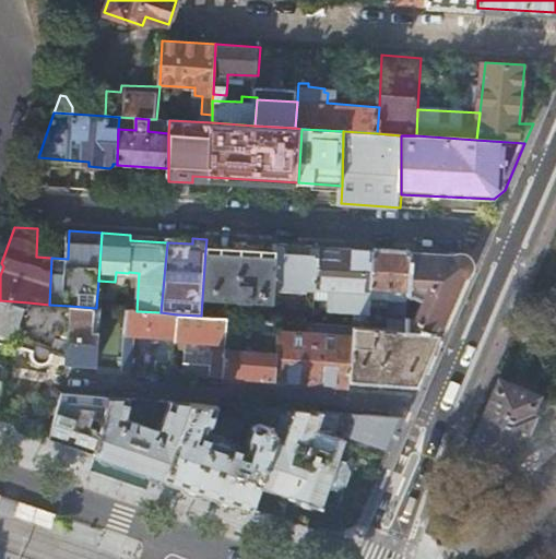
[(279,244),(278,254),(276,284),(318,286),(320,247),(279,244)]
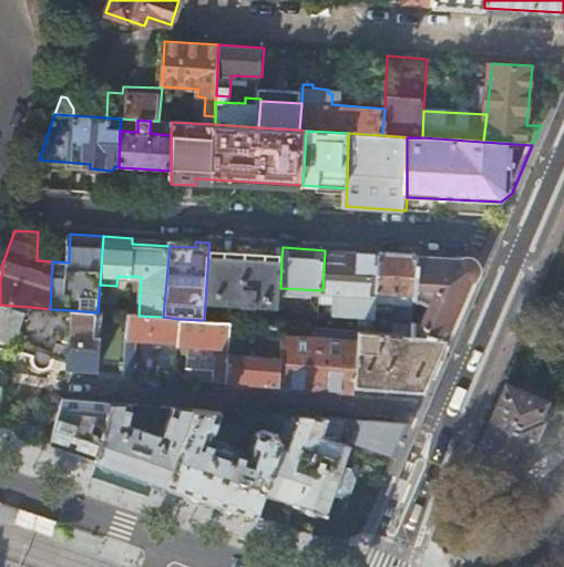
[(380,254),(325,250),(322,290),(322,291),(337,292),(336,315),(377,317),(380,254)]
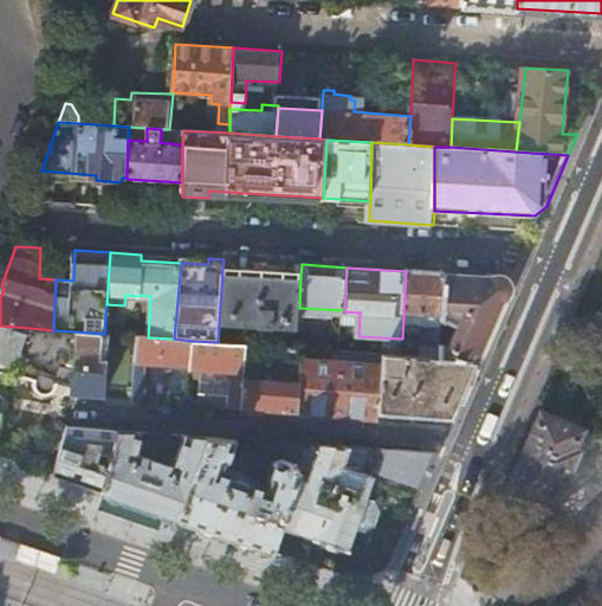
[(301,276),(222,271),(218,342),(246,345),(271,347),(298,348),(299,308),(301,276)]
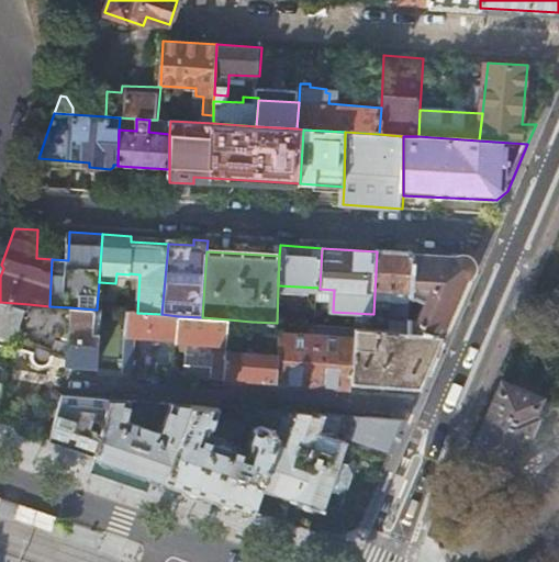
[(415,254),(377,251),(373,314),(373,330),(412,334),(412,315),(413,294),(415,254)]
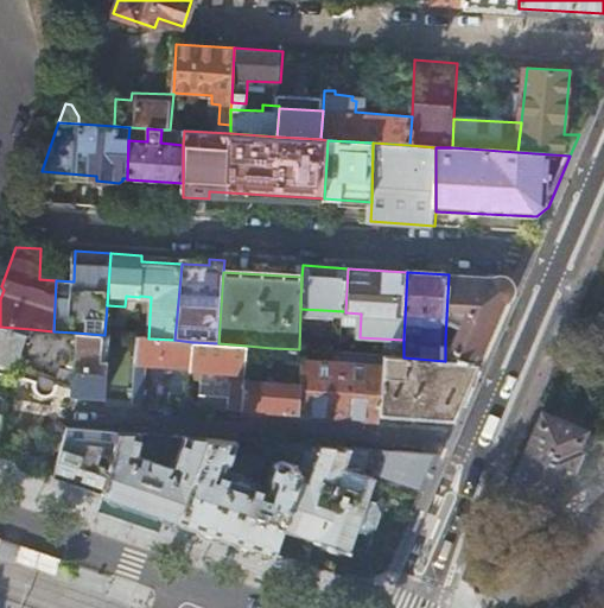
[(516,278),(449,274),(446,318),(461,324),(451,344),(445,341),(445,361),(481,363),(516,278)]
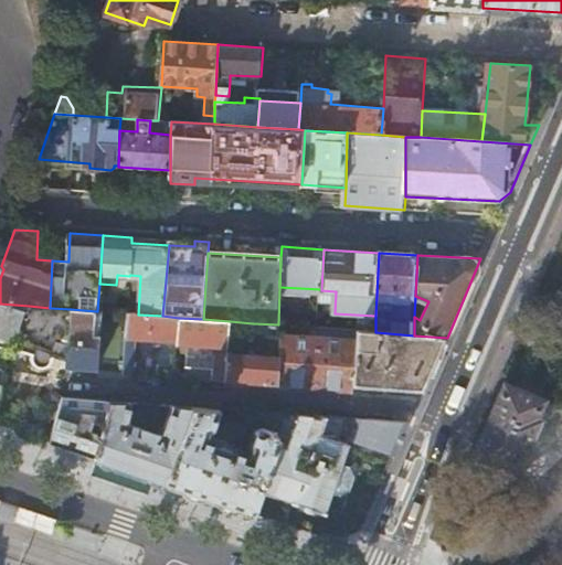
[(0,343),(13,348),(29,306),(0,304),(0,343)]
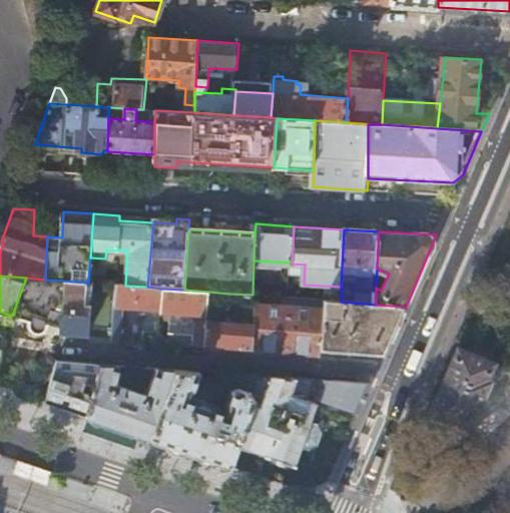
[(64,281),(45,280),(26,278),(12,316),(28,321),(28,325),(29,329),(32,333),(37,334),(40,334),(44,333),(46,331),(48,328),(49,325),(49,322),(60,325),(64,281)]
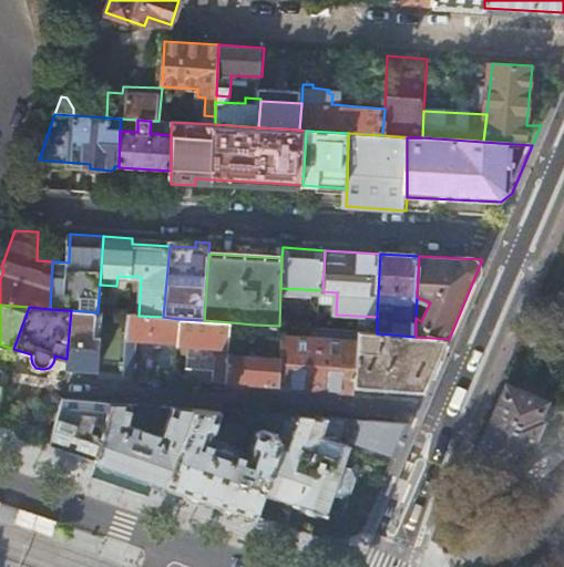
[(95,320),(102,320),(102,312),(98,312),(71,310),(67,359),(65,371),(99,372),(101,337),(95,336),(95,320)]
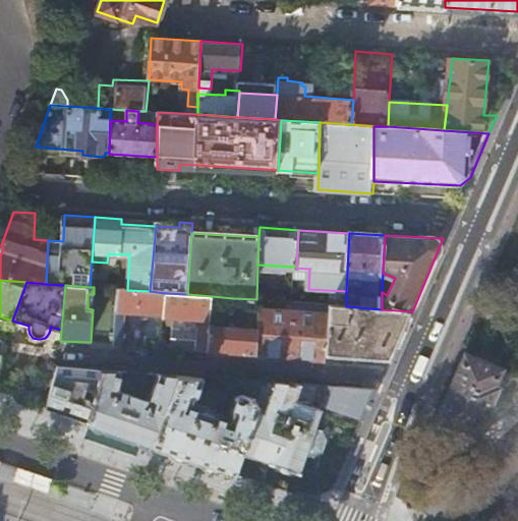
[(127,290),(119,289),(115,343),(115,345),(162,348),(165,293),(150,291),(127,290)]
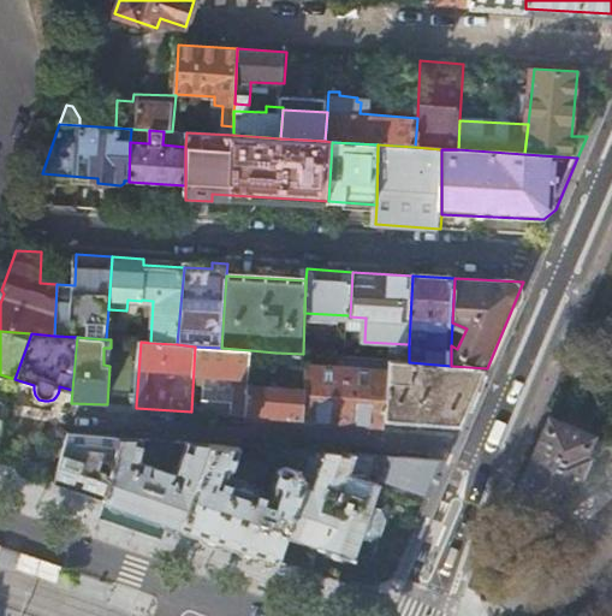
[(191,412),(197,412),(247,415),(249,368),(250,350),(221,348),(195,347),(191,412)]
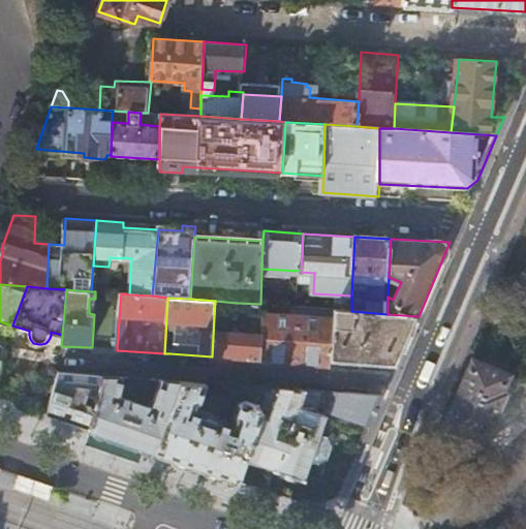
[(265,305),(260,304),(237,303),(236,321),(219,320),(219,316),(214,316),(212,356),(260,360),(265,305)]
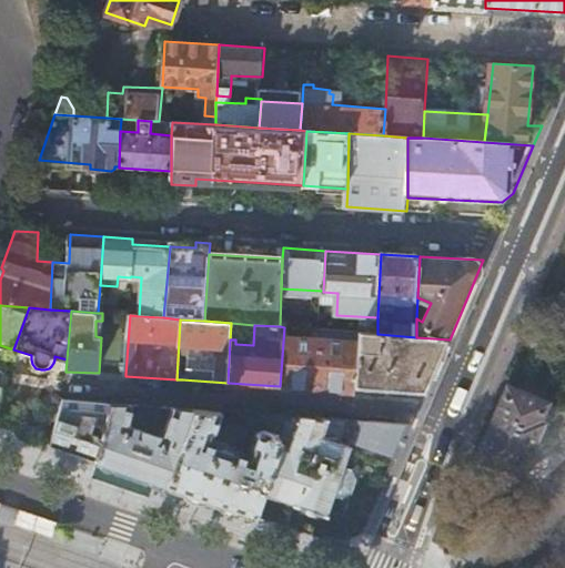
[(362,333),(284,327),(280,386),(357,392),(357,387),(362,333)]
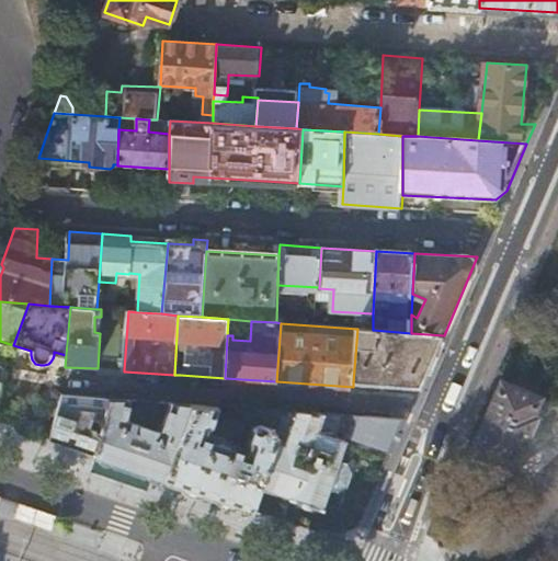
[(373,330),(357,329),(353,382),(421,387),(444,335),(411,333),(373,330)]
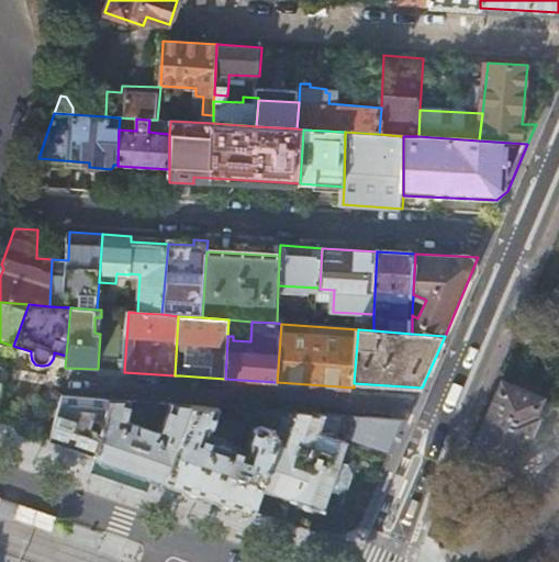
[(0,403),(3,391),(0,390),(11,350),(3,348),(0,357),(0,403)]
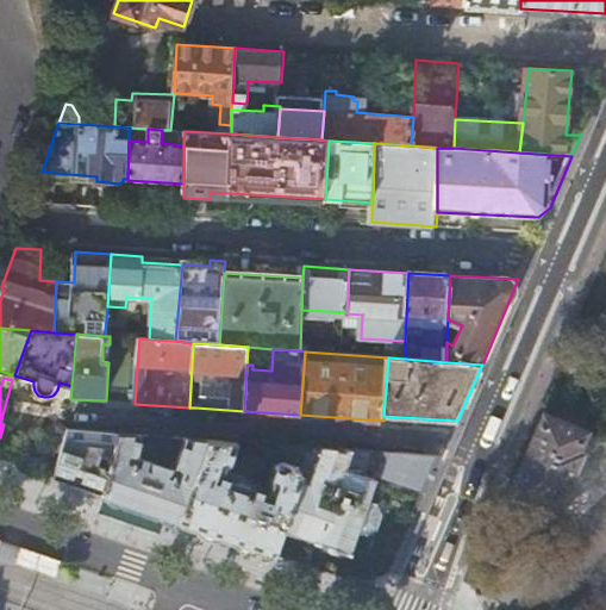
[(581,452),(589,433),(547,415),(517,486),(558,504),(567,485),(572,487),(580,470),(586,454),(581,452)]
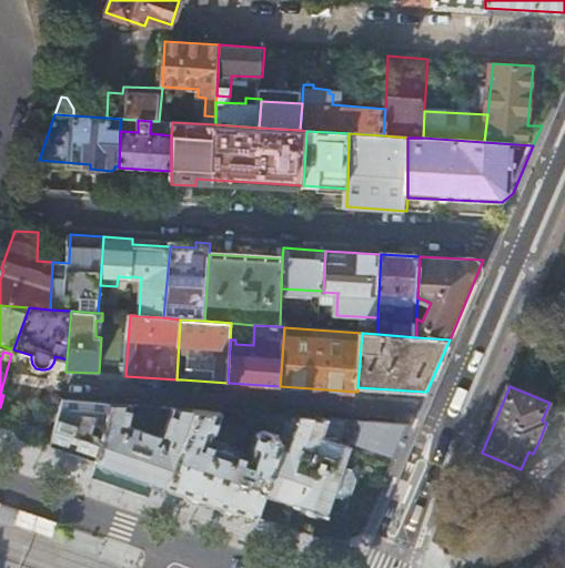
[(113,403),(66,399),(52,445),(54,446),(97,460),(101,462),(158,482),(169,485),(195,408),(174,406),(163,436),(129,424),(134,404),(113,403)]
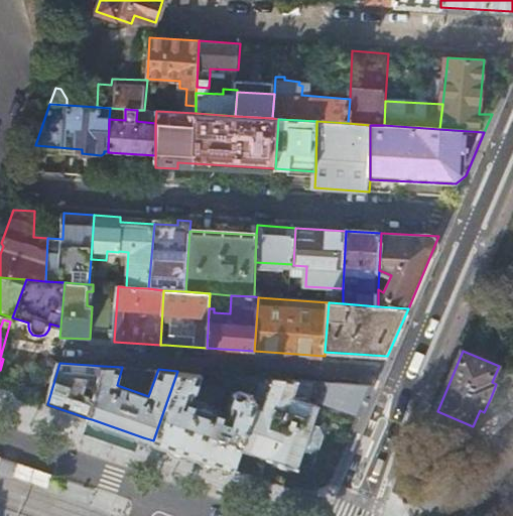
[(188,372),(177,371),(153,440),(193,455),(231,468),(238,446),(253,405),(264,377),(263,377),(241,376),(240,388),(233,391),(229,403),(231,406),(228,414),(221,411),(222,408),(207,402),(200,401),(190,398),(191,393),(195,392),(201,373),(188,372)]
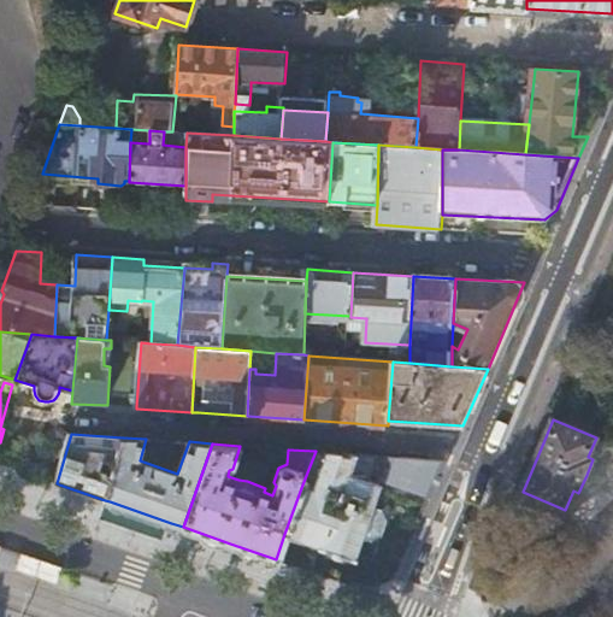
[(314,488),(302,485),(284,534),(319,546),(320,548),(353,559),(363,535),(371,539),(382,535),(388,519),(383,510),(373,506),(381,487),(379,482),(351,472),(357,454),(329,452),(314,488)]
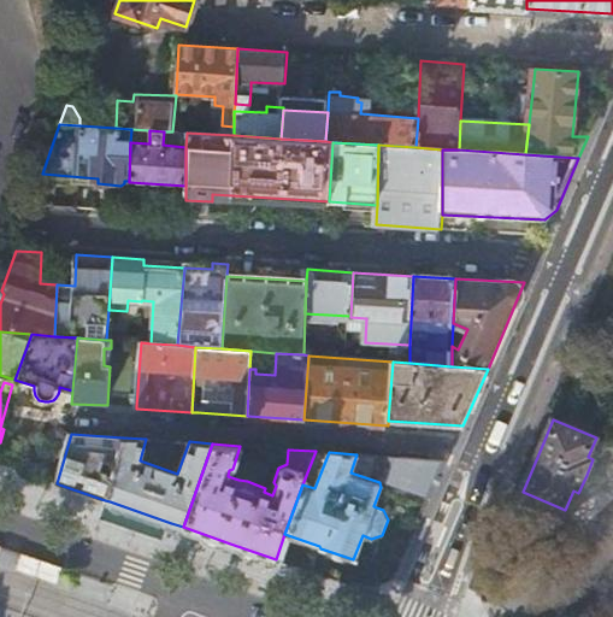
[(387,481),(432,498),(448,460),(390,457),(383,474),(387,481)]
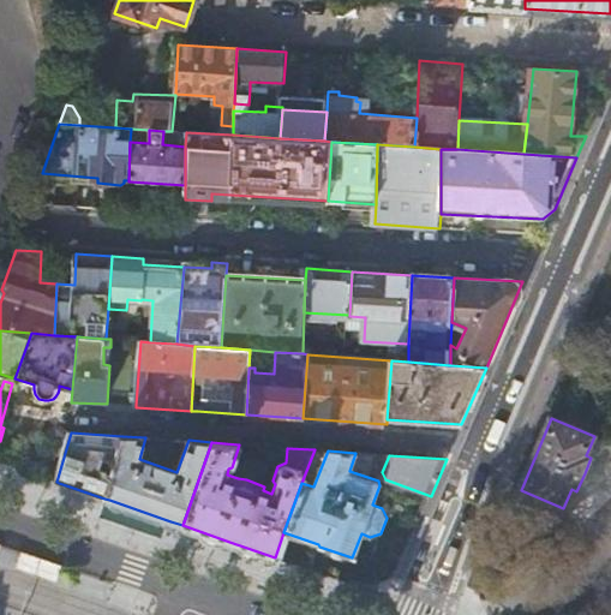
[(171,521),(109,500),(102,518),(163,539),(171,521)]
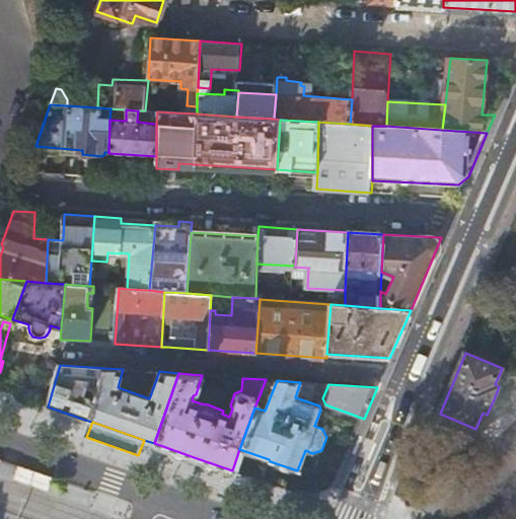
[(55,477),(19,465),(14,478),(51,491),(55,477)]
